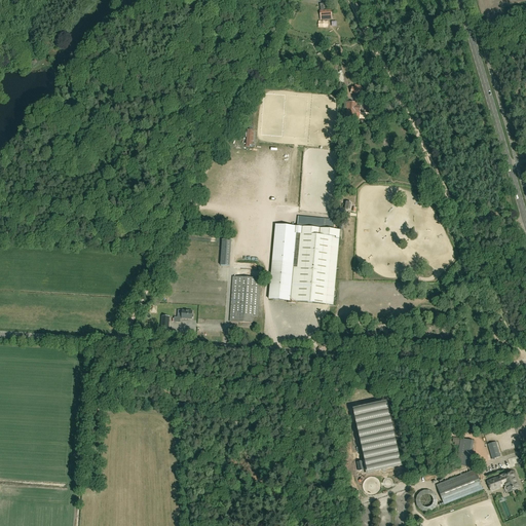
[(360,112),(360,107),(357,106),(357,104),(348,103),(346,118),(354,119),(355,112),(360,112)]
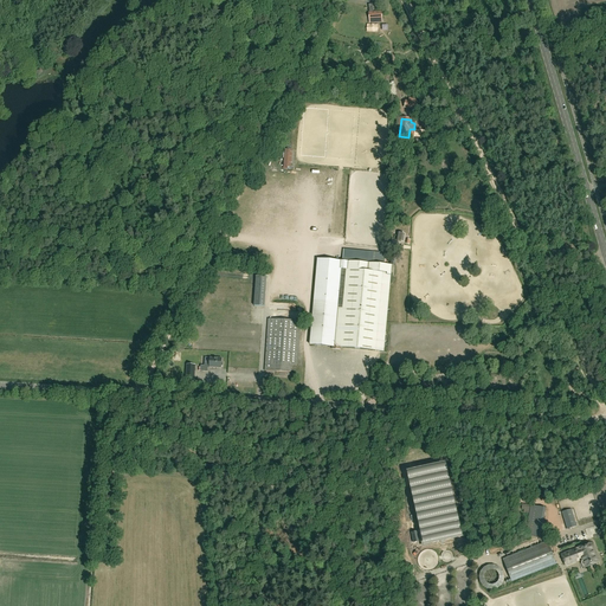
[(384,352),(392,265),(317,259),(310,345),(384,352)]
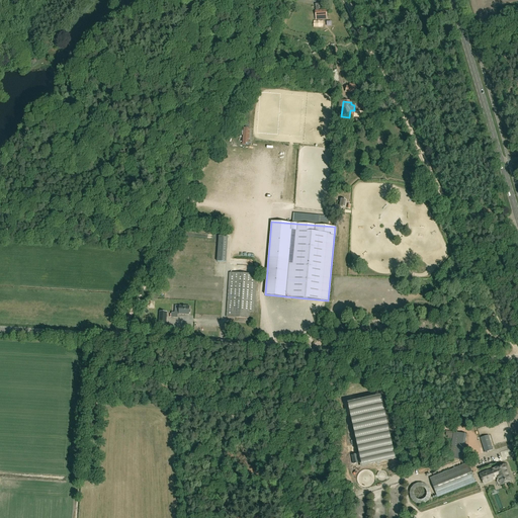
[(226,262),(228,237),(219,237),(218,262),(226,262)]
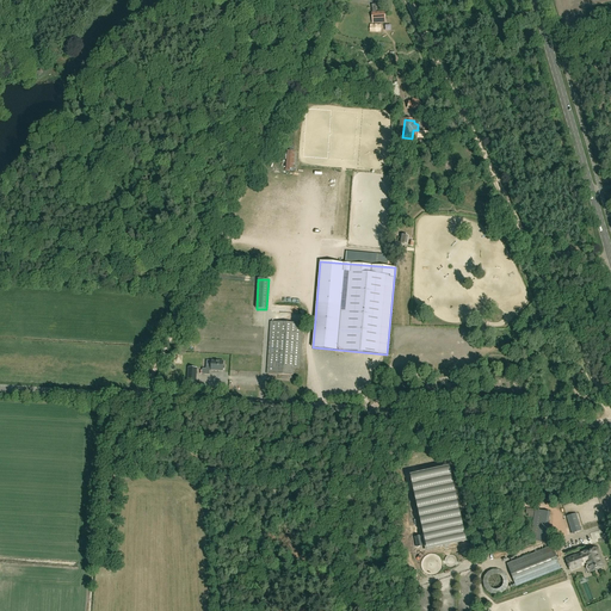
[(300,369),(303,323),(271,321),(267,374),(294,376),(294,368),(300,369)]
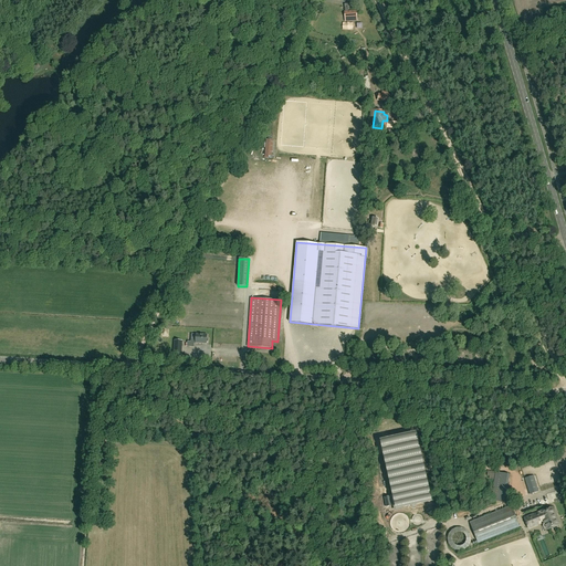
[(207,344),(207,343),(208,342),(208,338),(207,337),(207,335),(196,334),(196,343),(207,344)]
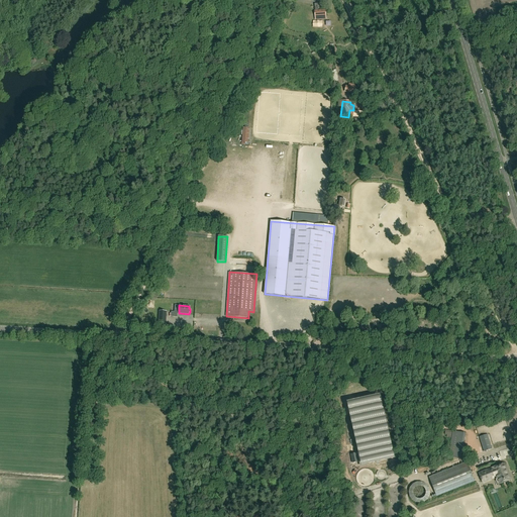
[(159,311),(159,323),(166,324),(167,311),(159,311)]
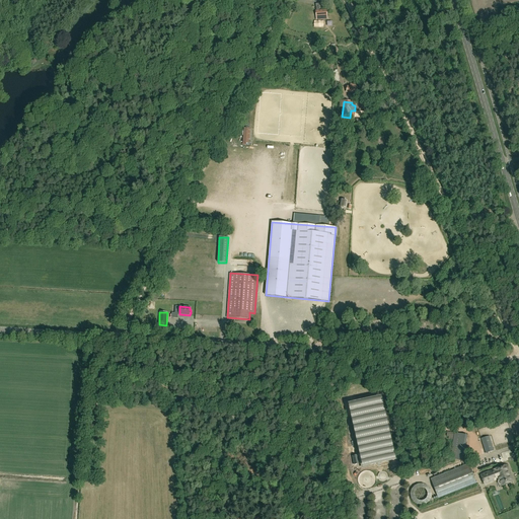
[(463,460),(463,459),(467,435),(454,433),(453,438),(453,440),(452,443),(450,458),(462,460),(463,460)]
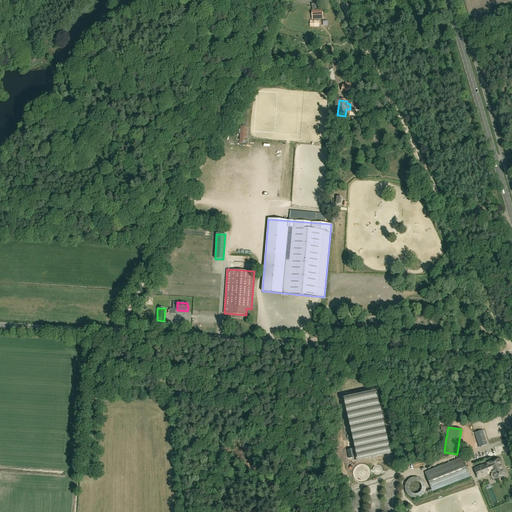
[(479,447),(487,445),(483,431),(475,433),(479,447)]
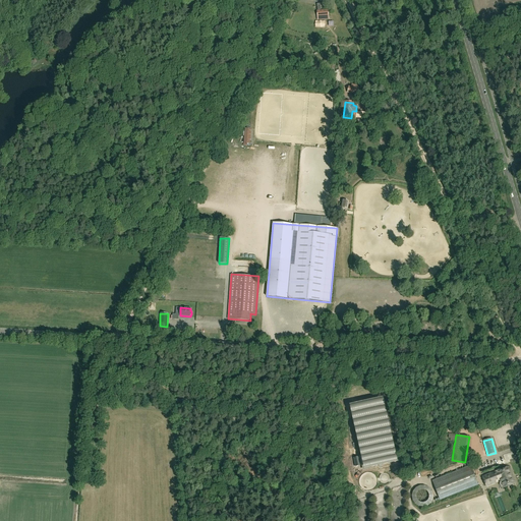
[(358,454),(352,456),(354,464),(360,463),(358,454)]
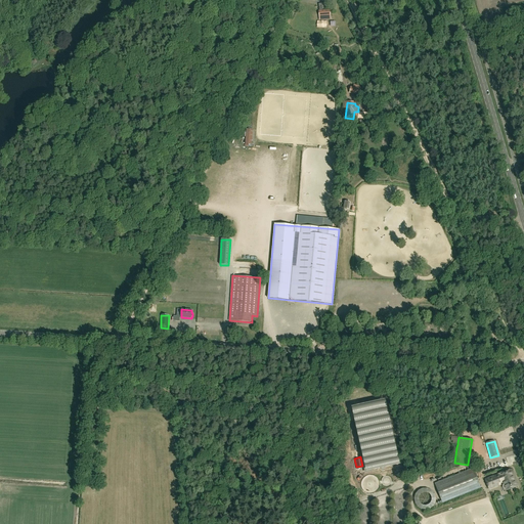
[(443,503),(481,488),(473,469),(435,484),(443,503)]
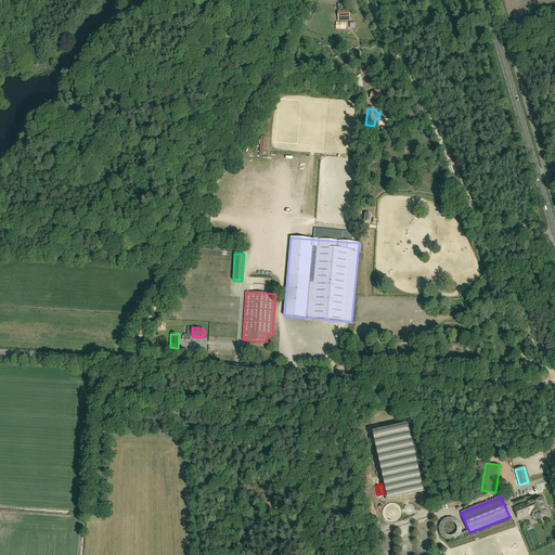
[(549,515),(542,497),(514,507),(518,518),(531,513),(534,520),(549,515)]
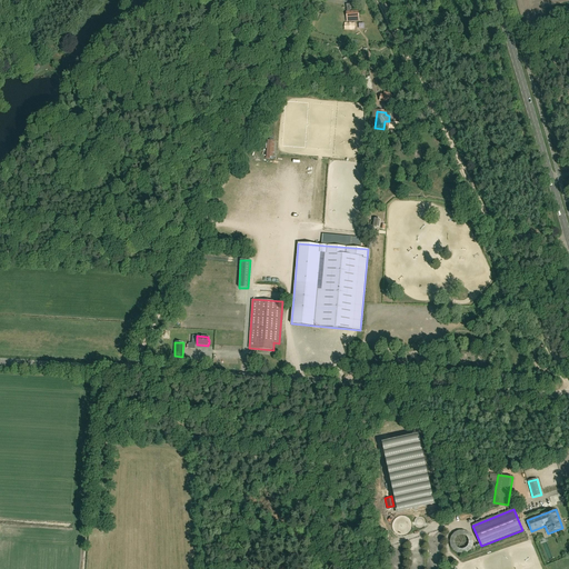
[(473,545),(473,542),(473,540),(473,538),(472,536),(470,535),(469,532),(467,531),(465,531),(462,530),(460,531),(458,531),(456,532),(453,533),(452,536),(451,538),(450,540),(450,542),(450,545),(451,547),(452,549),(453,551),(456,552),(458,553),(460,555),(462,555),(465,555),(467,553),(469,552),(470,551),(472,549),(473,547),(473,545)]
